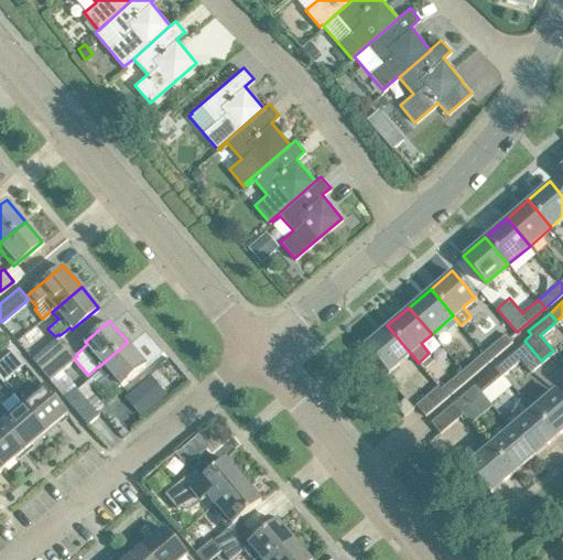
[(387,325),(365,344),(388,370),(410,353),(387,325)]
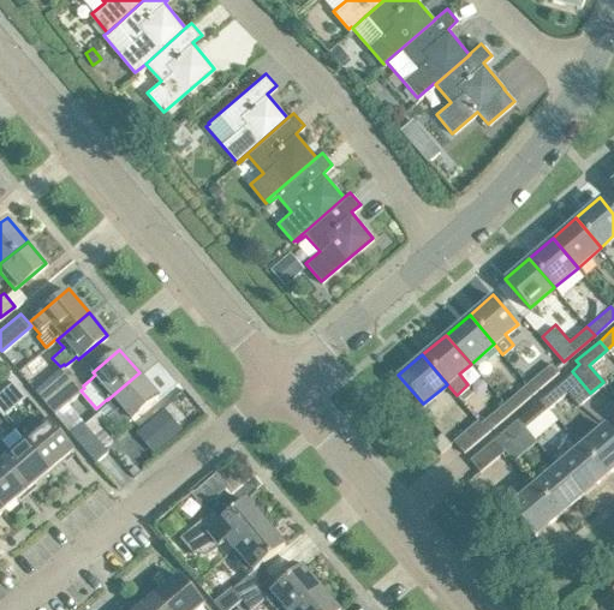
[(559,370),(552,360),(526,382),(534,390),(559,370)]
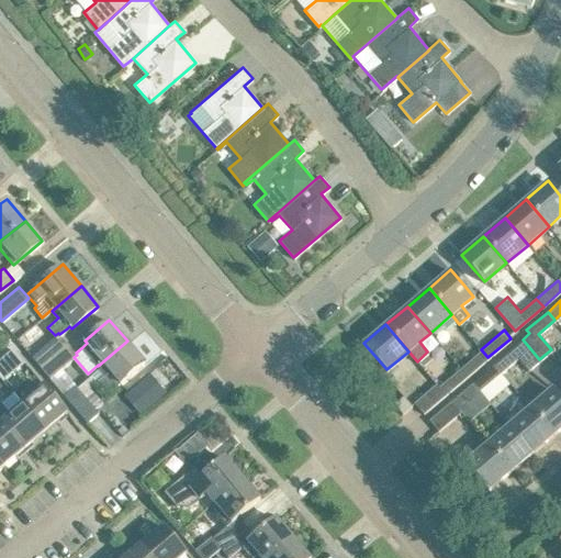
[(55,335),(31,356),(41,367),(68,344),(59,334),(58,333),(55,335)]
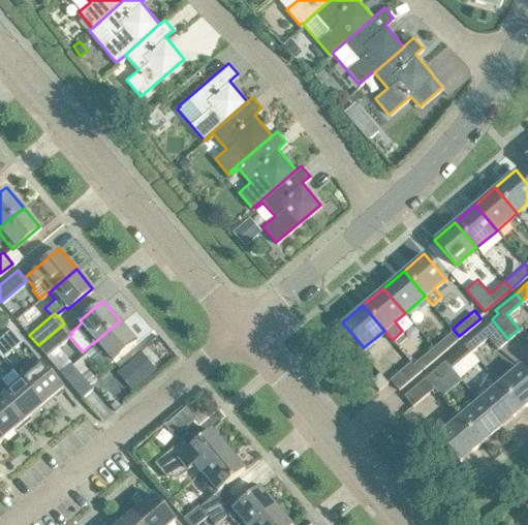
[(507,338),(492,319),(465,341),(471,348),(487,336),(497,347),(507,338)]
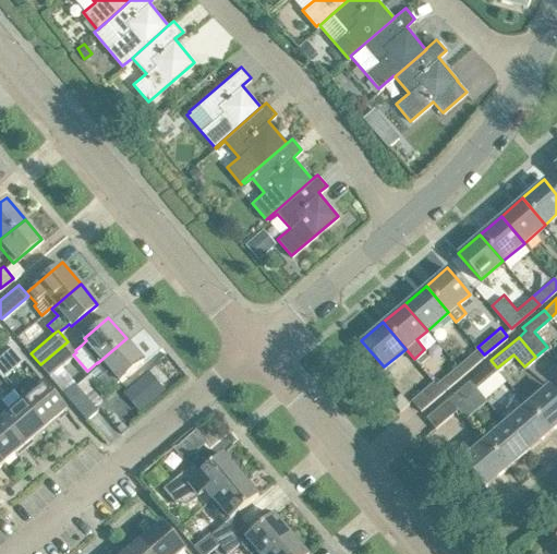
[(107,389),(129,372),(144,359),(126,338),(97,363),(104,371),(96,377),(107,389)]
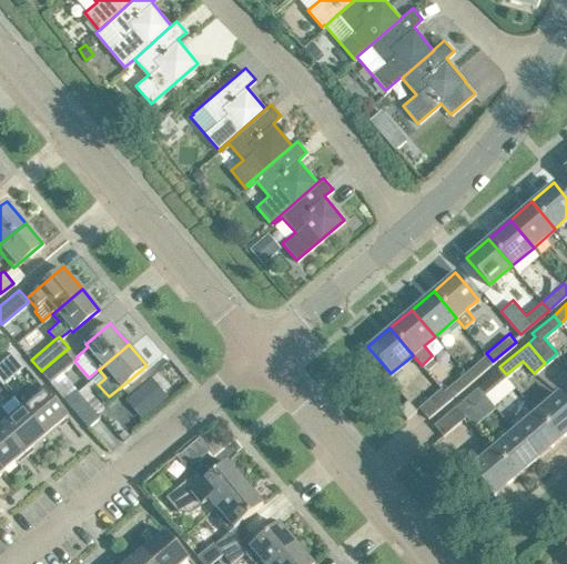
[(69,348),(41,371),(42,371),(51,382),(74,361),(78,359),(77,356),(69,348)]
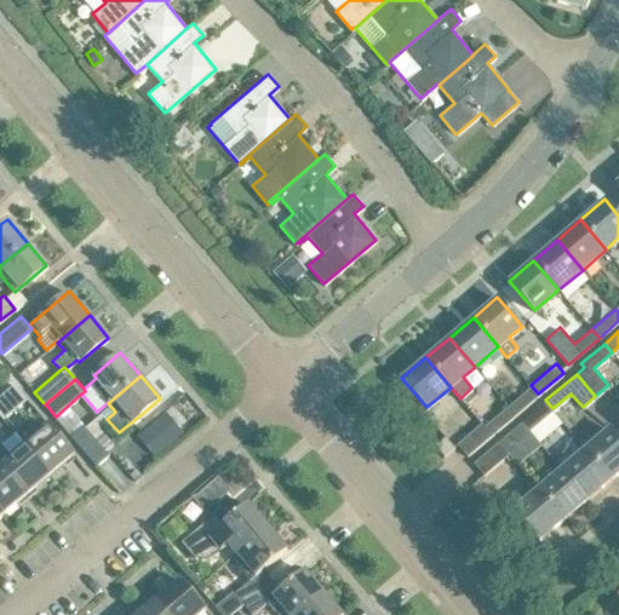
[(0,414),(3,418),(26,397),(27,397),(13,383),(0,392),(0,414)]
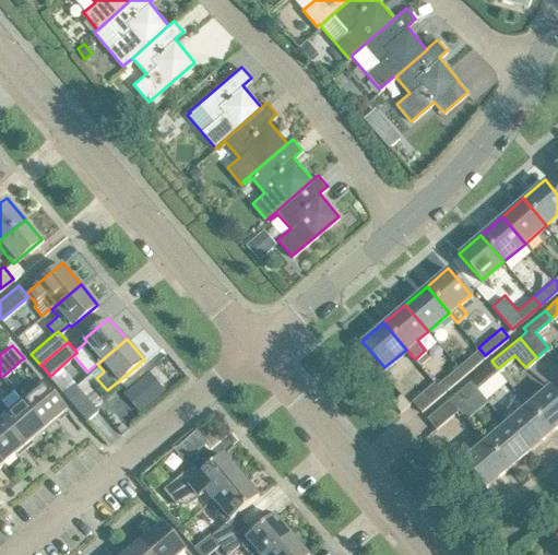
[(464,374),(485,355),(478,347),(456,366),(464,374)]
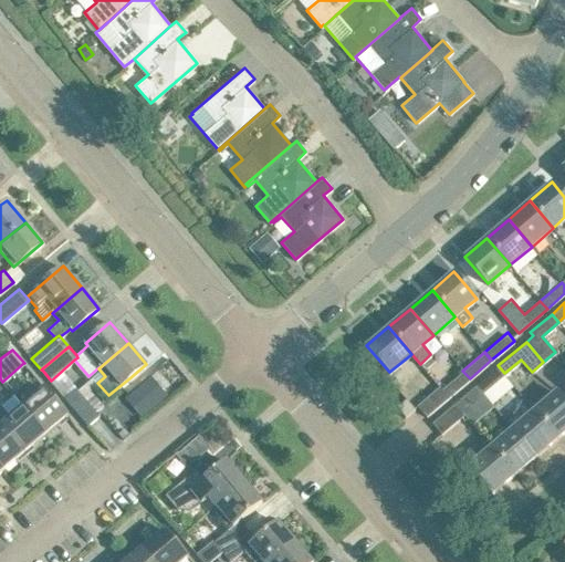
[(482,393),(483,392),(504,373),(498,365),(475,385),(482,393)]
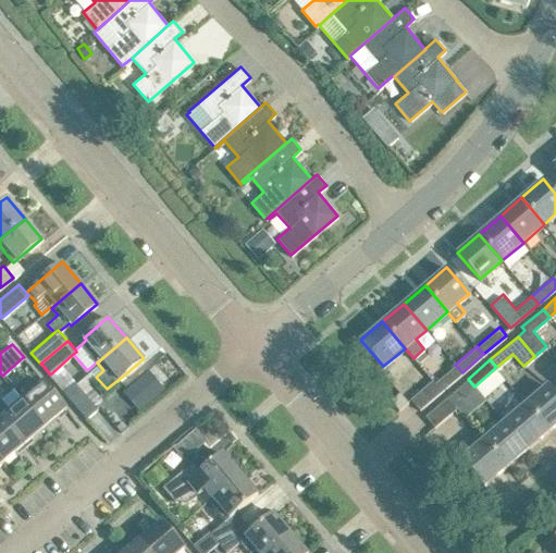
[(441,391),(462,372),(455,365),(434,382),(441,391)]
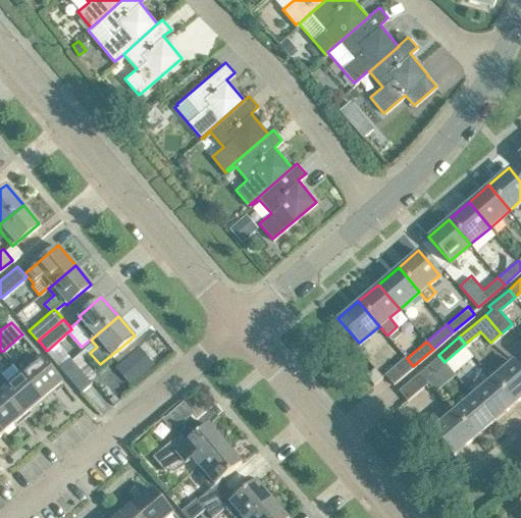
[(139,346),(125,357),(140,374),(153,363),(139,346)]
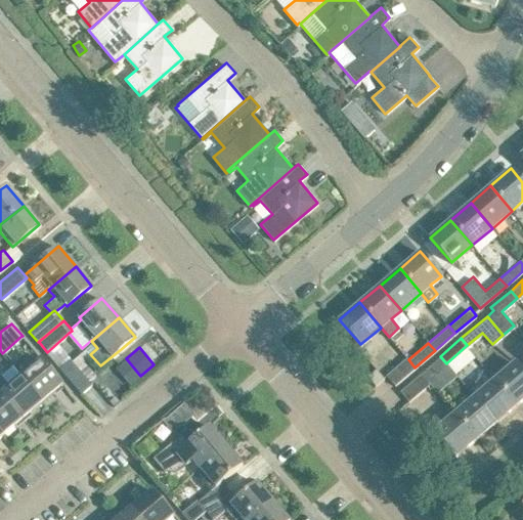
[(427,380),(446,363),(440,356),(421,373),(427,380)]
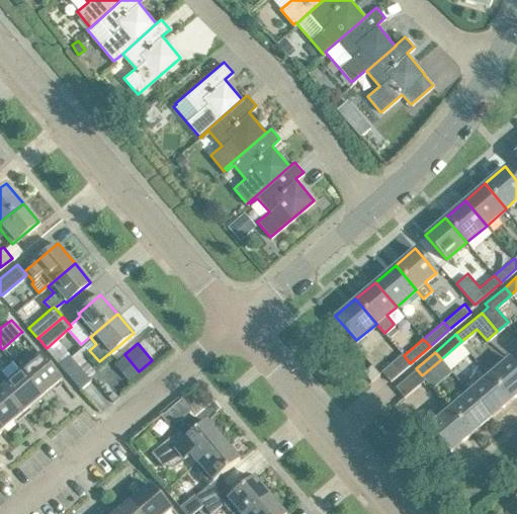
[(381,370),(390,379),(410,363),(404,355),(402,353),(381,370)]
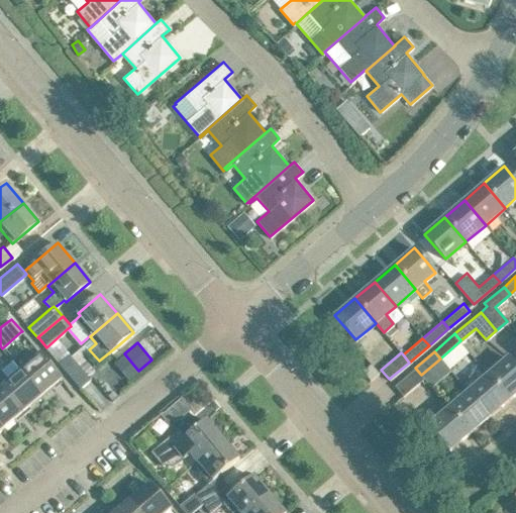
[(40,395),(61,378),(39,353),(19,371),(28,381),(40,395)]
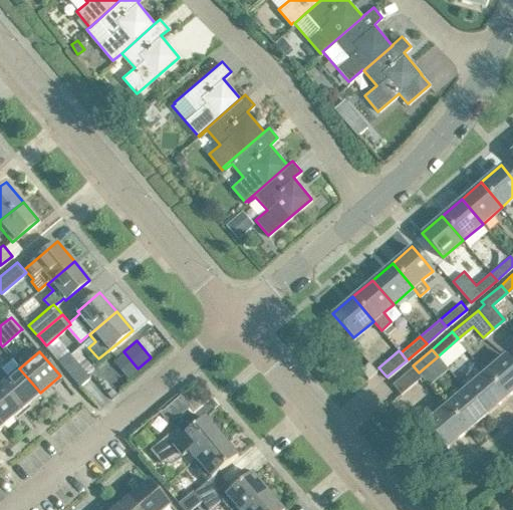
[(79,385),(89,376),(68,351),(58,360),(65,368),(79,385)]
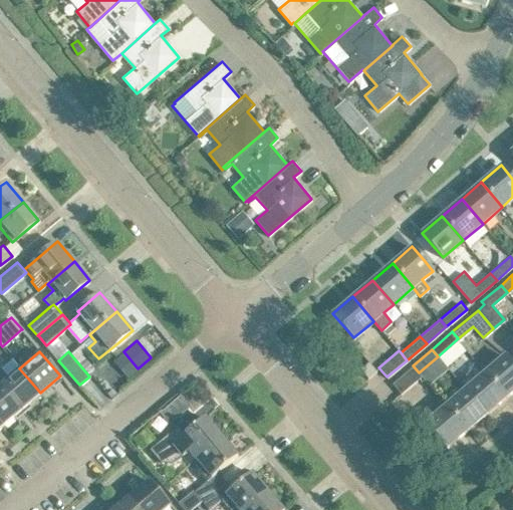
[(507,396),(512,390),(512,364),(505,354),(486,370),(498,385),(507,396)]
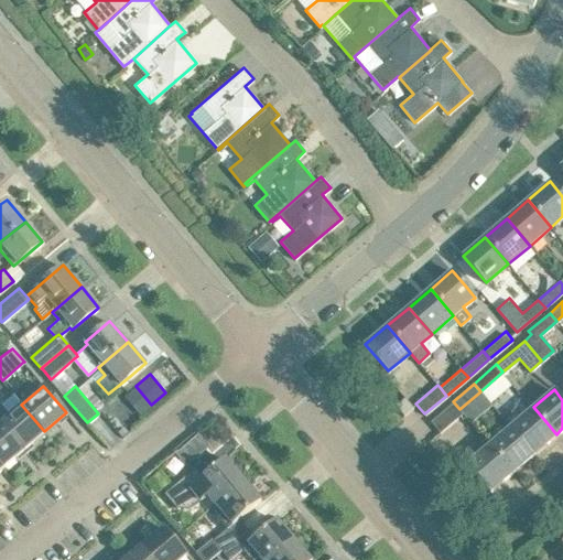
[(23,449),(44,431),(31,416),(21,405),(12,395),(0,404),(0,421),(8,431),(23,449)]
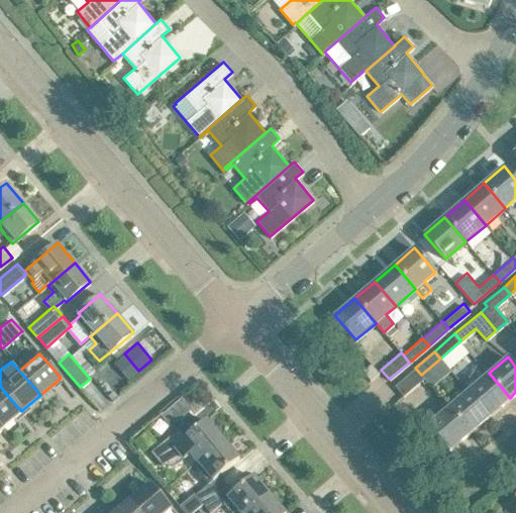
[(370,380),(379,372),(371,364),(362,371),(370,380)]
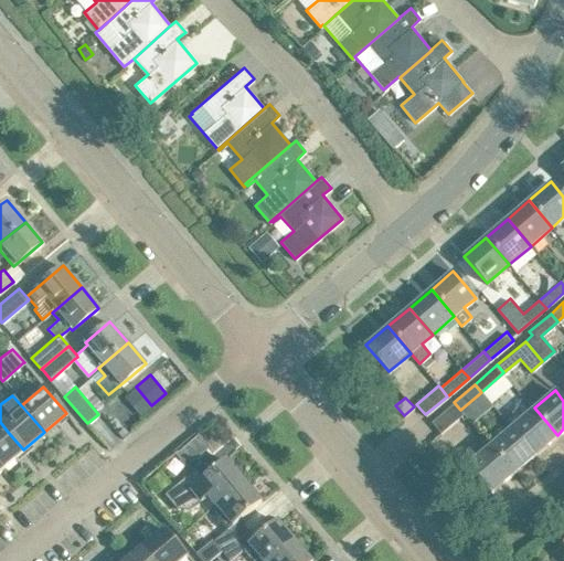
[(440,432),(457,417),(463,413),(460,410),(454,402),(432,421),(440,432)]
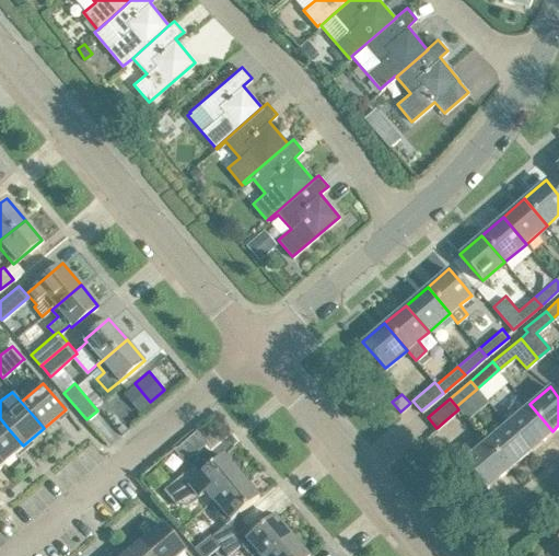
[(530,450),(552,431),(543,419),(530,404),(507,424),(524,443),(530,450)]
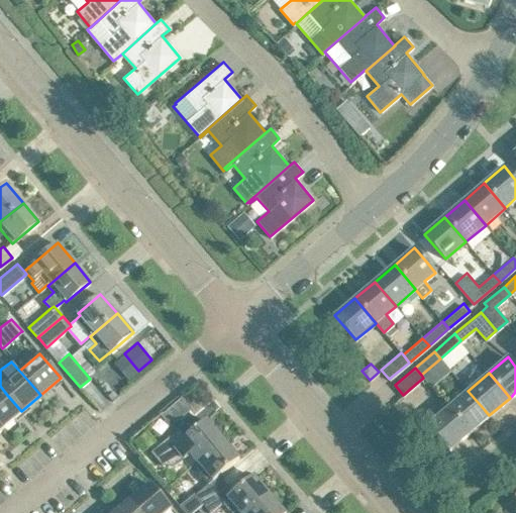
[(0,426),(2,428),(21,411),(7,395),(0,386),(0,426)]
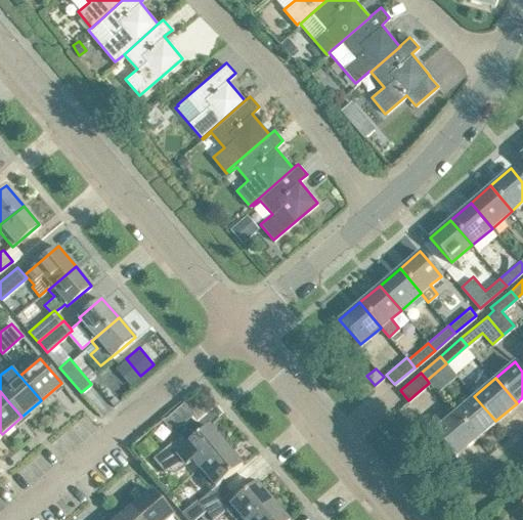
[(476,437),(495,421),(490,415),(474,396),(454,413),(476,437)]
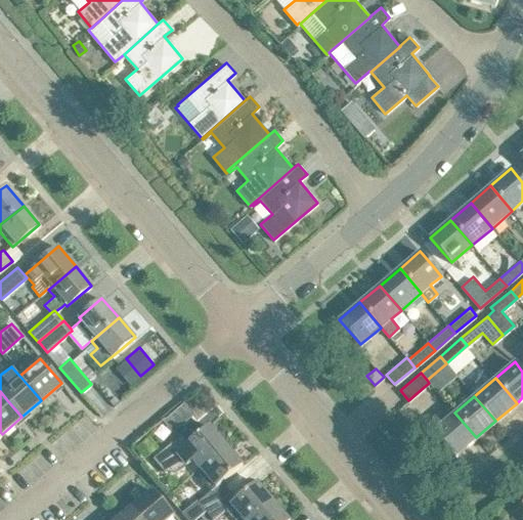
[(454,456),(476,437),(454,413),(434,430),(454,456)]
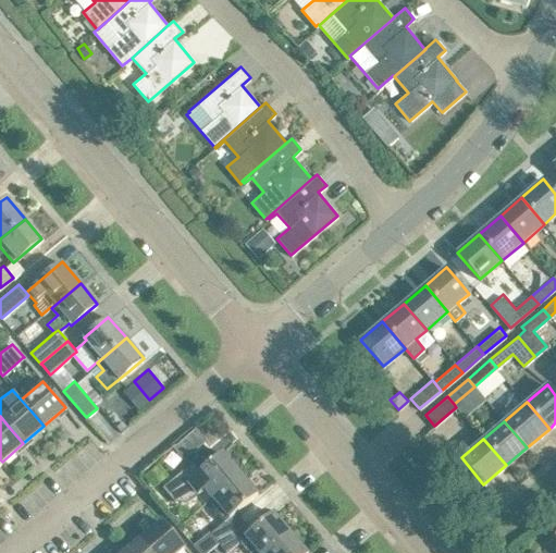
[(239,471),(222,452),(200,470),(192,461),(162,487),(174,501),(187,502),(198,492),(199,492),(204,489),(210,496),(239,471)]
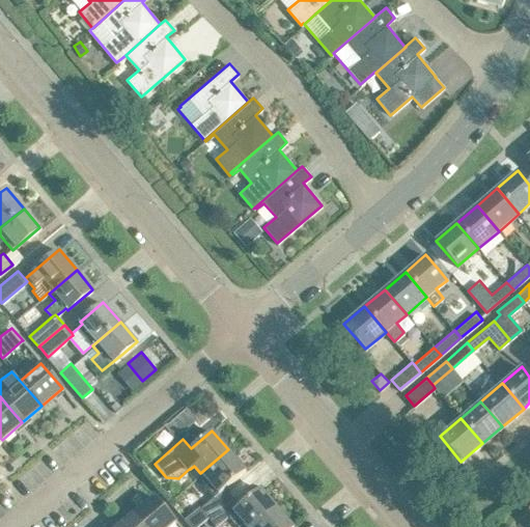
[(207,516),(231,496),(224,488),(245,470),(228,449),(200,473),(208,482),(203,487),(213,497),(200,507),(207,516)]
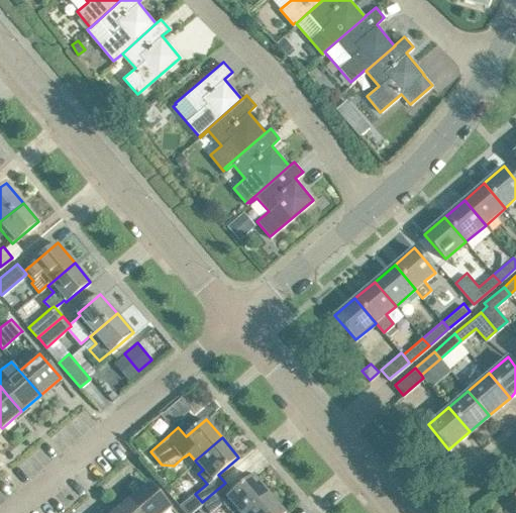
[(245,512),(270,494),(253,475),(233,492),(225,483),(202,502),(211,512),(223,503),(232,512),(236,509),(239,512),(245,512)]
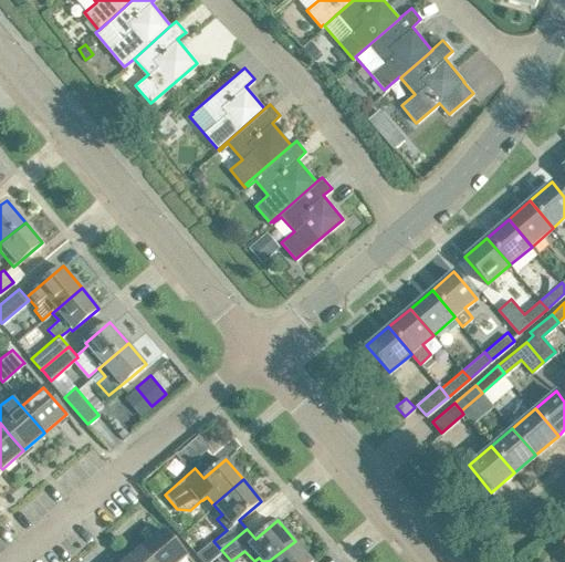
[(154,561),(178,561),(186,555),(187,555),(164,528),(142,548),(154,561)]
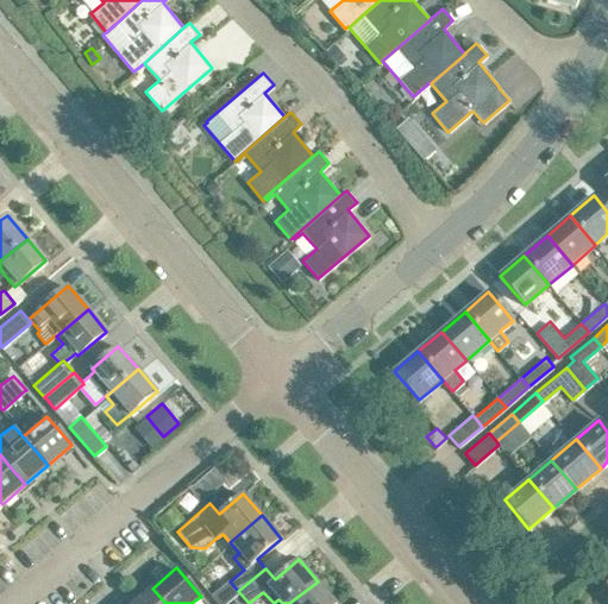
[(336,603),(337,603),(318,582),(289,603),(336,603)]
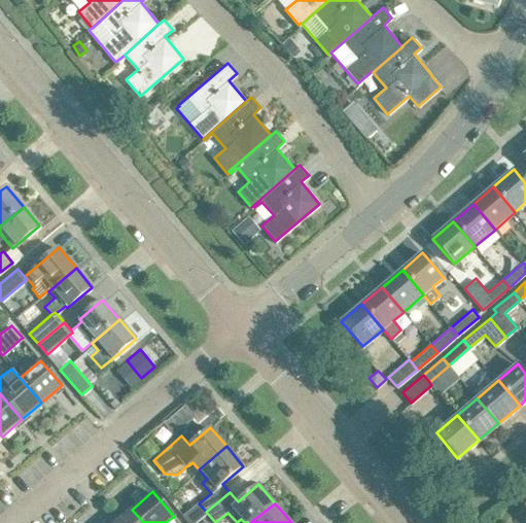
[(143,522),(132,510),(114,522),(143,522)]
